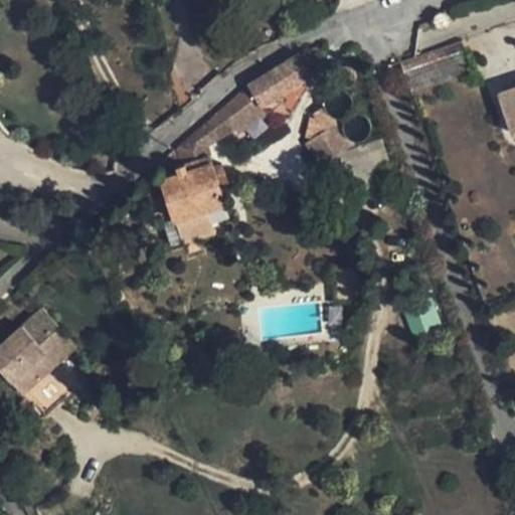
[(436,15),(434,19),(436,25),(442,28),(447,26),(451,21),(449,15),(445,12),(439,13),(436,15)]
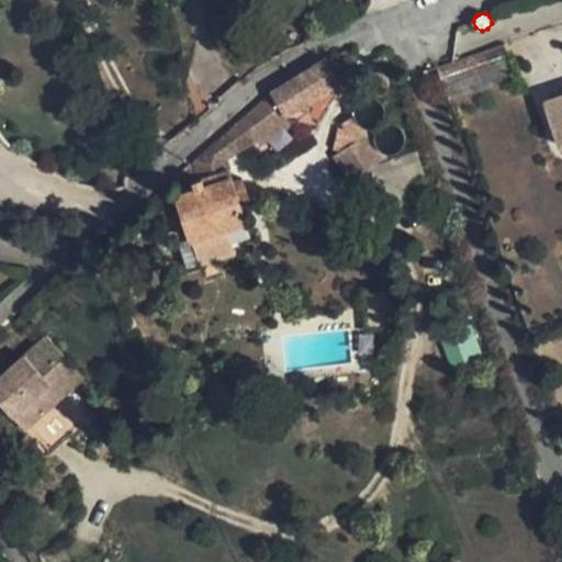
[(516,79),(503,44),(436,67),(449,102),(516,79)]
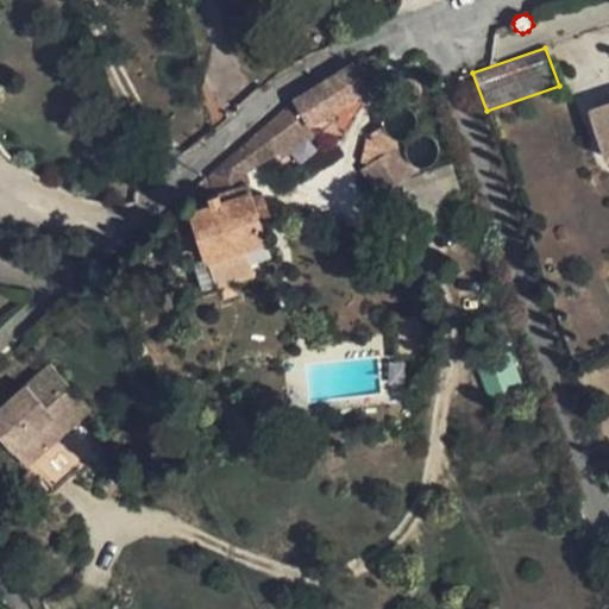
[(255,206),(248,181),(276,154),(282,156),(337,121),(331,112),(369,87),(355,63),(294,100),(189,194),(195,211),(193,212),(207,258),(267,239),(263,227),(272,225),(265,202),(255,206)]
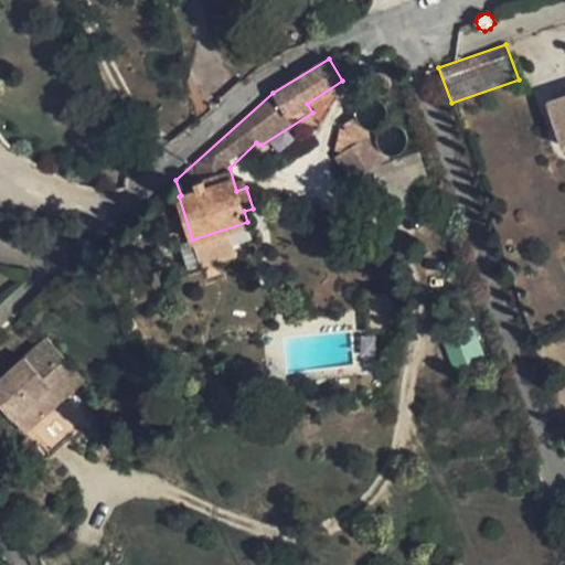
[(564,96),(547,103),(563,147),(564,145),(564,96)]
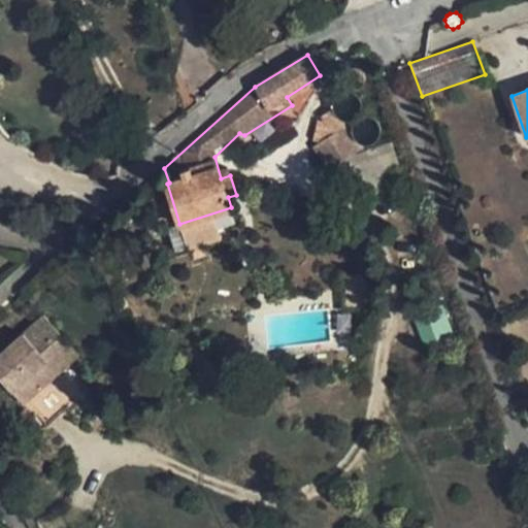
[(398,165),(391,142),(372,149),(370,143),(364,144),(358,141),(353,136),(352,132),(352,129),(353,123),(351,120),(345,121),(338,118),(333,111),(332,108),(322,116),(333,133),(315,145),(329,169),(328,172),(332,179),(339,184),(398,165)]
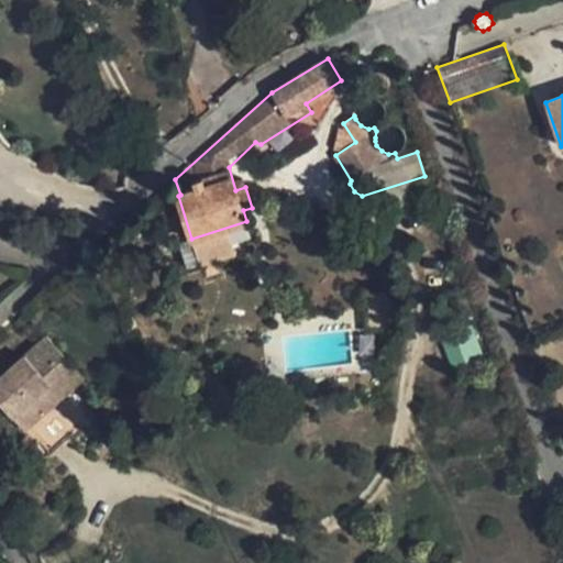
[(234,251),(225,228),(178,243),(186,267),(234,251)]
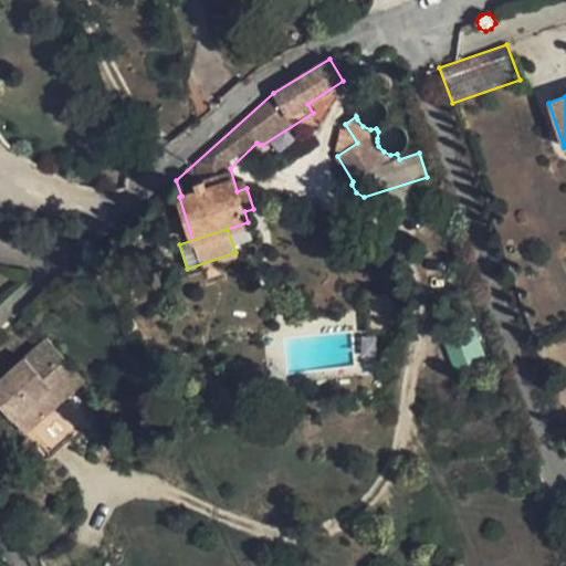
[(474,327),(444,338),(457,368),(486,357),(474,327)]
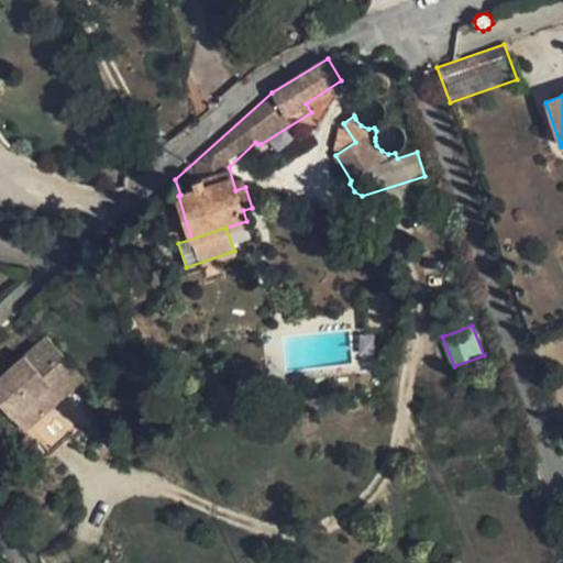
[(47,337),(0,378),(0,400),(25,431),(44,414),(32,400),(65,371),(52,357),(59,350),(47,337)]
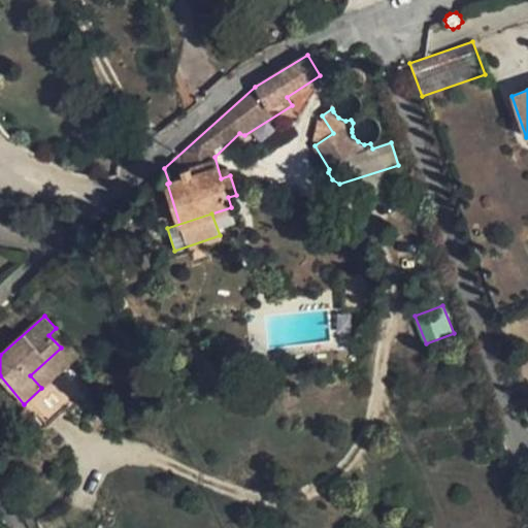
[(79,354),(56,328),(48,335),(61,348),(30,375),(41,388),(79,354)]
